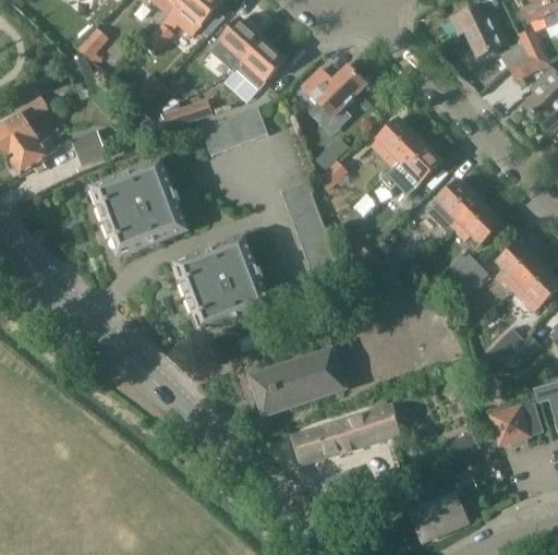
[(156,0),(170,12),(180,0),(156,0)]
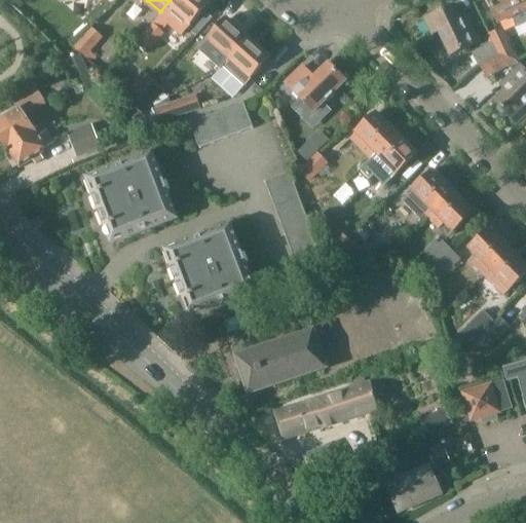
[(182,31),(209,0),(170,0),(160,11),(152,21),(161,29),(168,21),(182,31)]
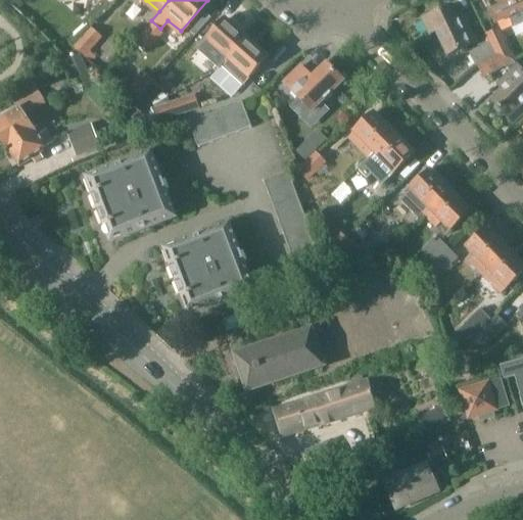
[(522,17),(522,12),(517,0),(486,0),(495,19),(509,13),(513,22),(522,17)]
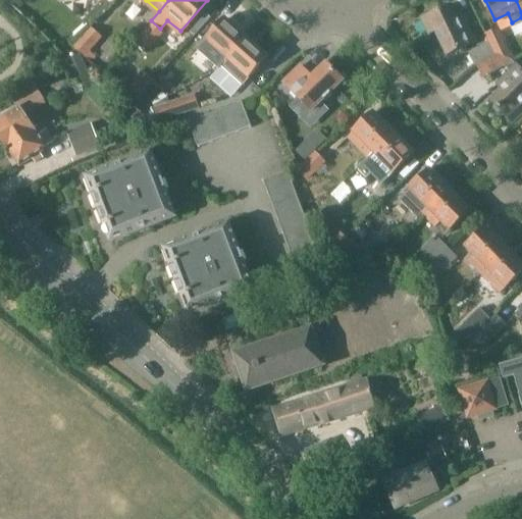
[(460,21),(451,2),(422,16),(429,32),(435,29),(447,52),(474,39),(465,19),(460,21)]
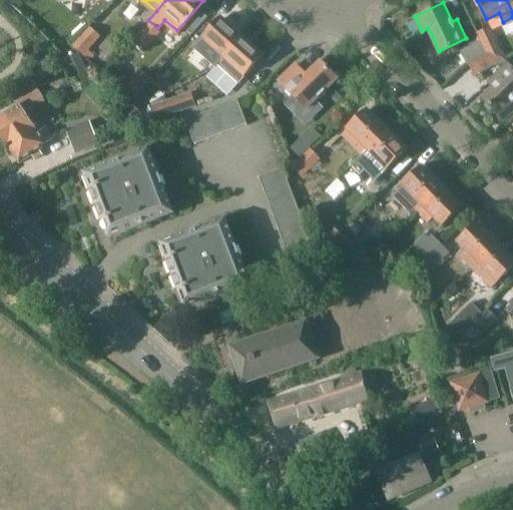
[(221,17),(194,47),(205,56),(215,66),(218,62),(242,36),(221,17)]
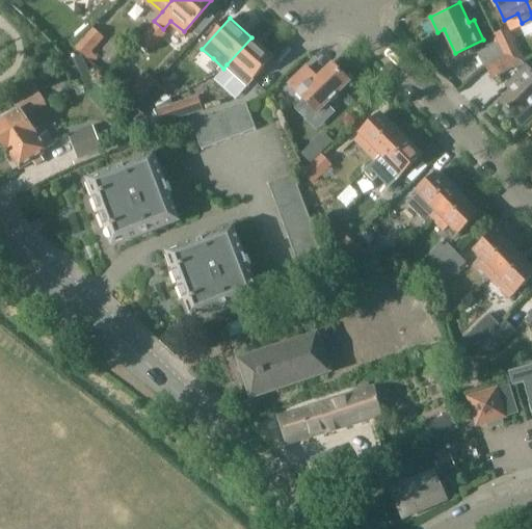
[(86,55),(104,38),(92,27),(76,45),(86,55)]
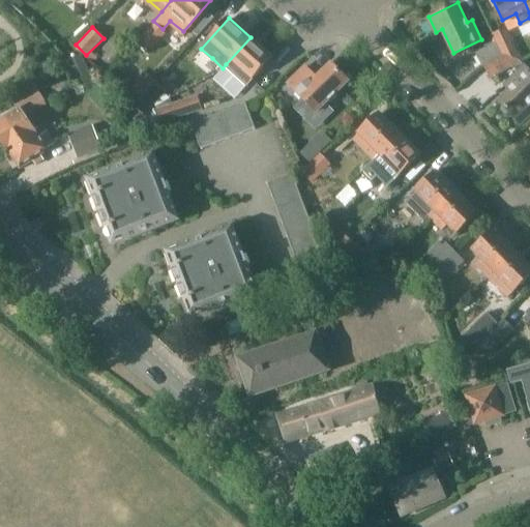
[(520,58),(505,27),(494,32),(497,39),(503,53),(520,58)]
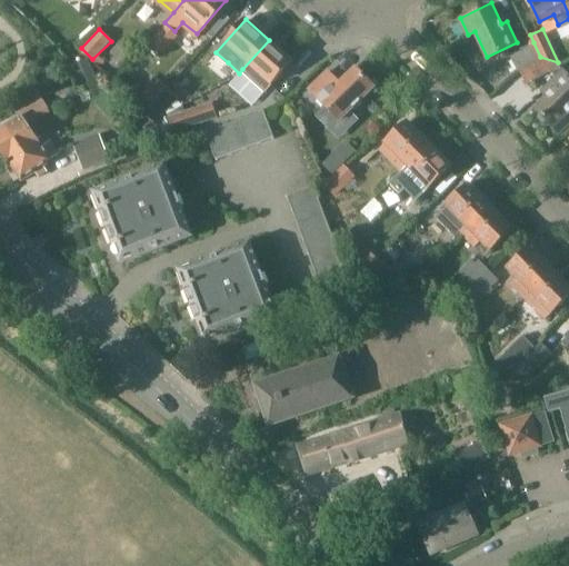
[(291,60),(269,40),(242,69),(266,89),(291,60)]
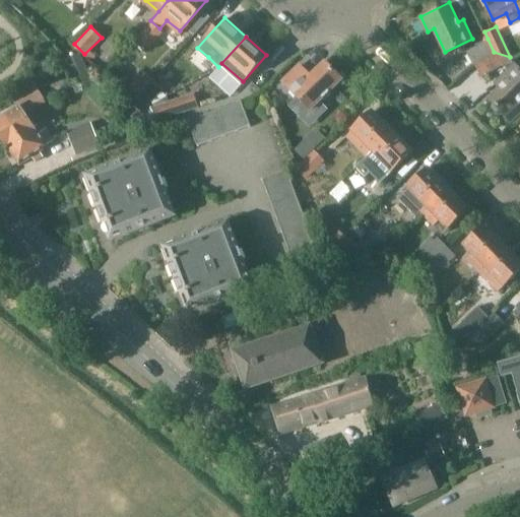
[(474,63),(474,62),(494,52),(488,39),(467,50),(474,63)]
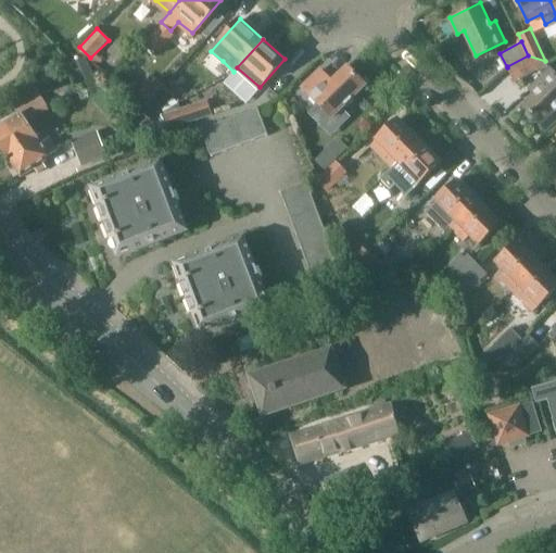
[(514,78),(545,61),(528,55),(507,66),(514,78)]
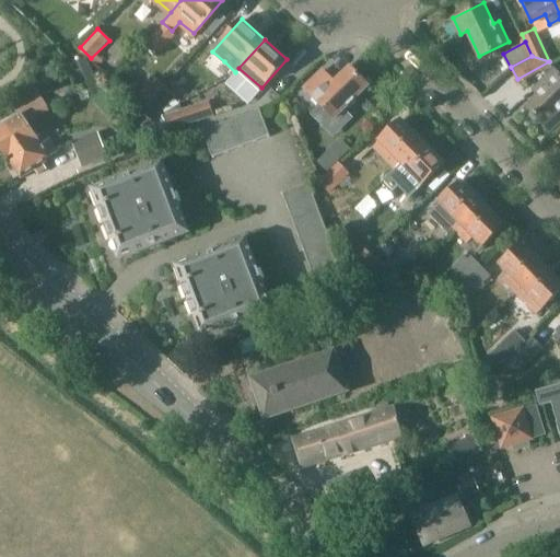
[(89,60),(78,65),(72,67),(79,81),(83,79),(94,74),(89,60)]
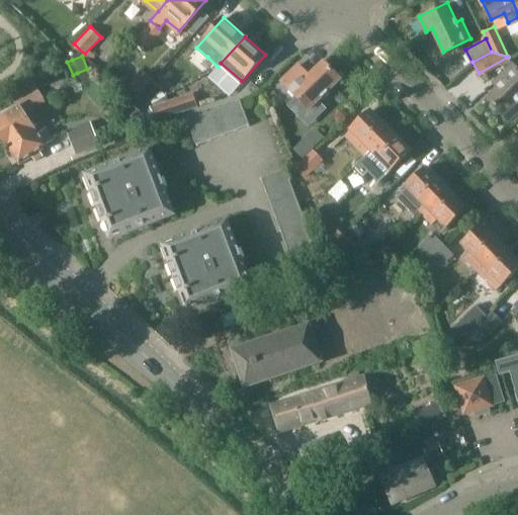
[(339,77),(322,60),(309,74),(297,62),(280,79),(309,107),(339,77)]
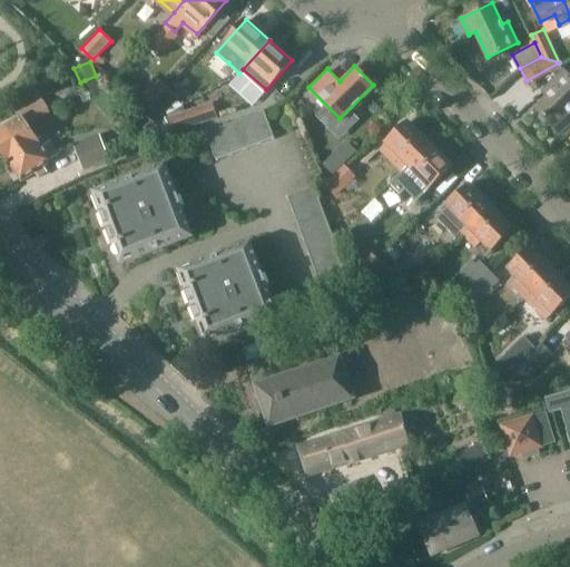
[(553,125),(569,108),(569,75),(562,68),(547,84),(551,89),(534,106),(553,125)]
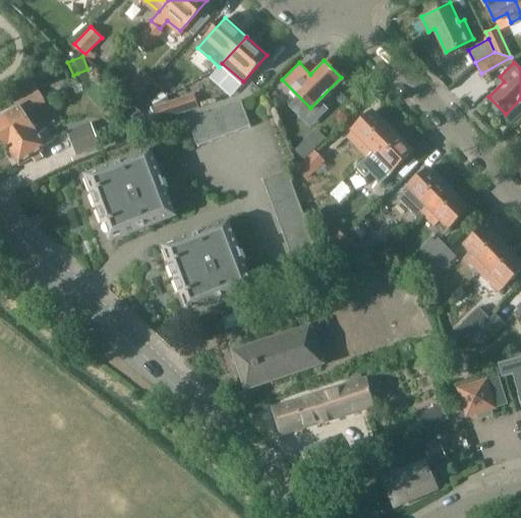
[(136,99),(153,79),(142,70),(126,91),(136,99)]
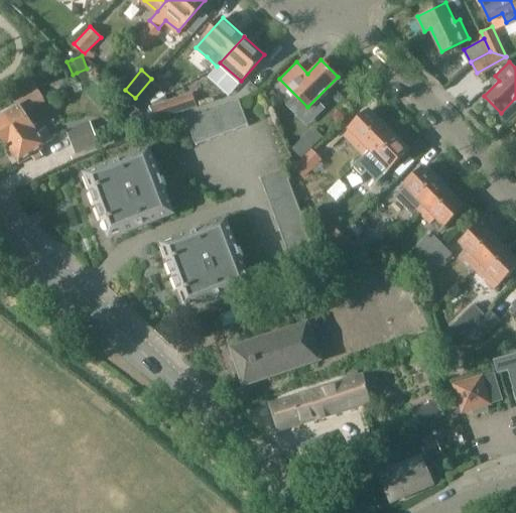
[(145,107),(161,88),(151,79),(135,98),(145,107)]
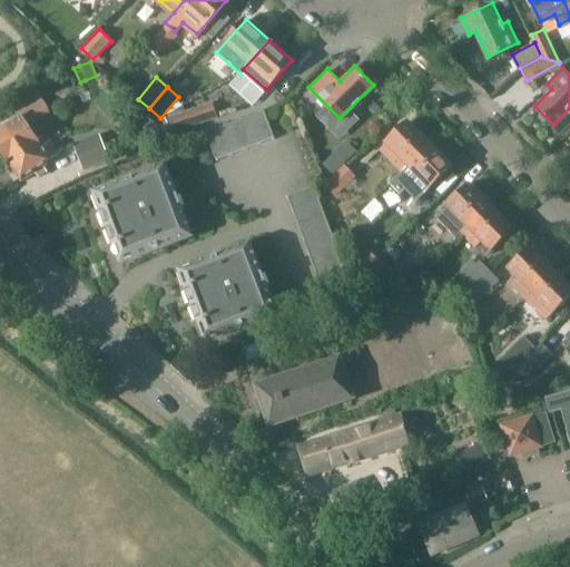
[(212,101),(167,116),(172,130),(198,123),(216,116),(212,101)]
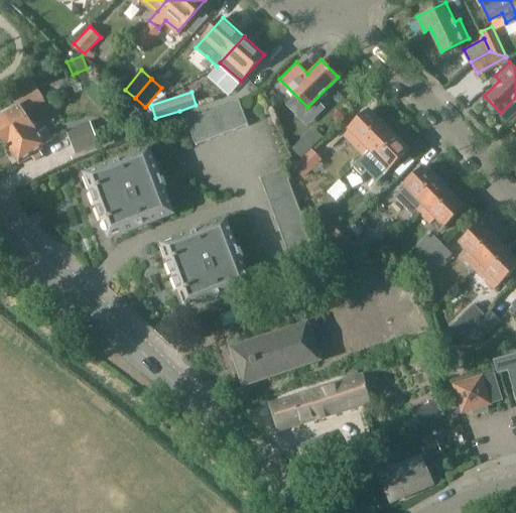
[(235,129),(248,124),(239,101),(226,105),(235,129)]
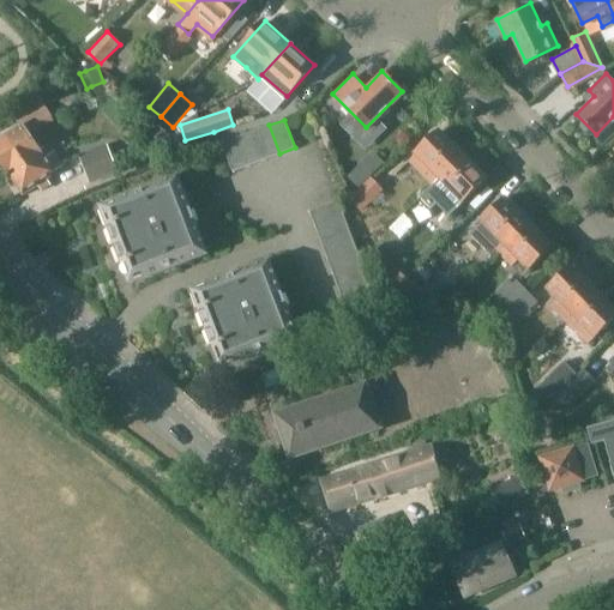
[(46,156),(23,122),(0,138),(0,162),(8,175),(10,174),(23,192),(37,182),(41,188),(49,182),(46,177),(55,171),(54,170),(64,164),(54,150),(46,156)]
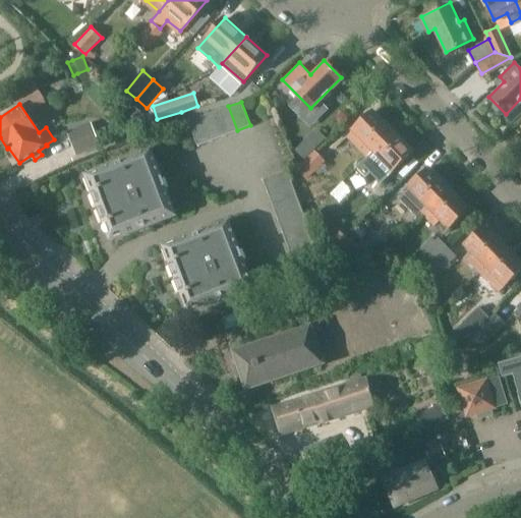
[(132,105),(121,118),(132,128),(145,115),(132,105)]
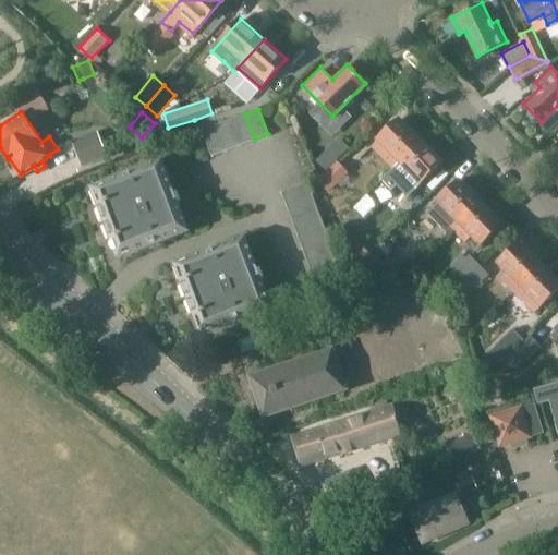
[(244,113),(230,119),(240,145),(254,140),(244,113)]
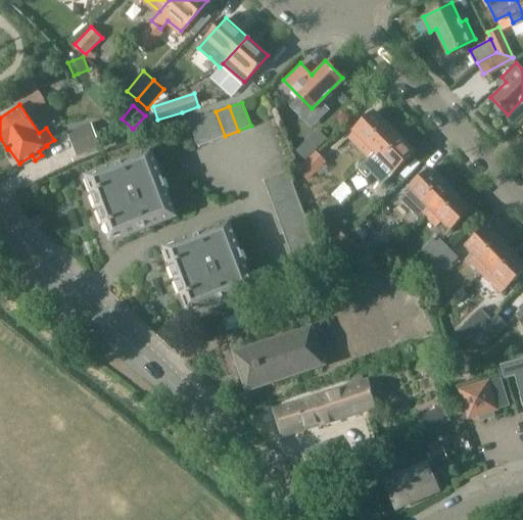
[(368,154),(393,130),(374,109),(348,135),(368,154)]
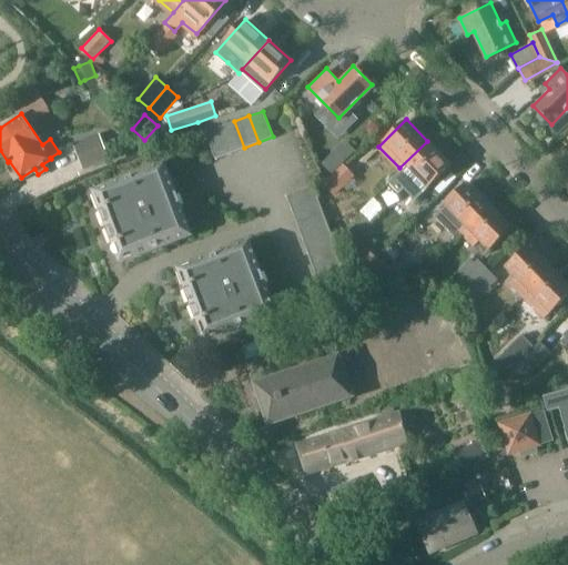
[(234,121),(220,127),(230,153),(244,148),(234,121)]
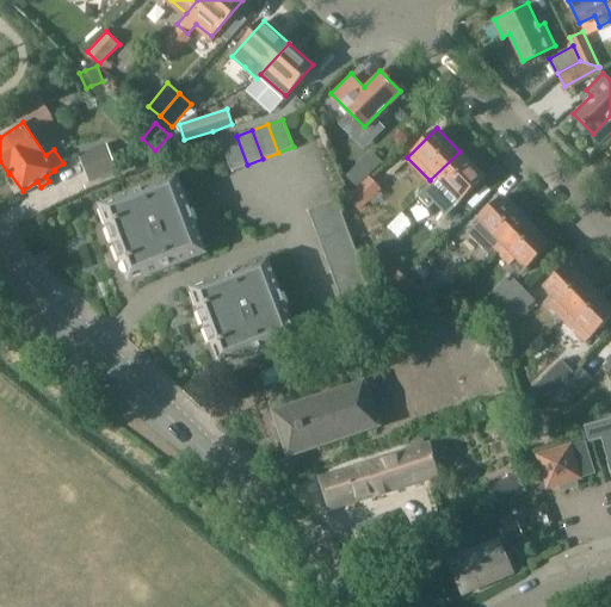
[(236,136),(221,142),(232,171),(247,165),(236,136)]
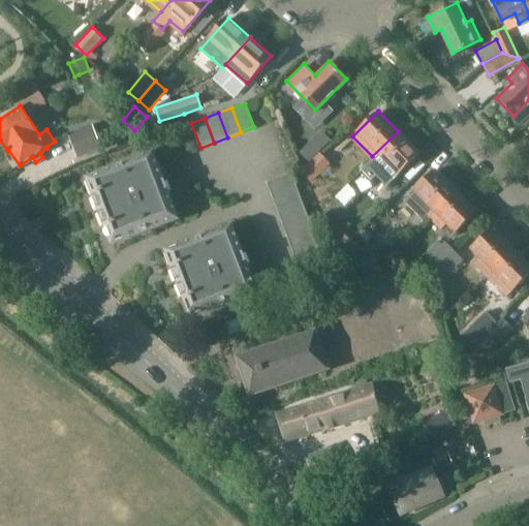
[(93,125),(69,133),(76,155),(100,148),(93,125)]
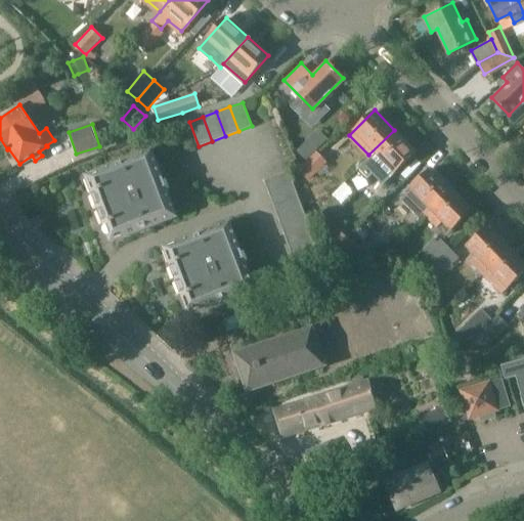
[(394,171),(415,150),(394,130),(368,155),(380,167),(389,175),(394,171)]
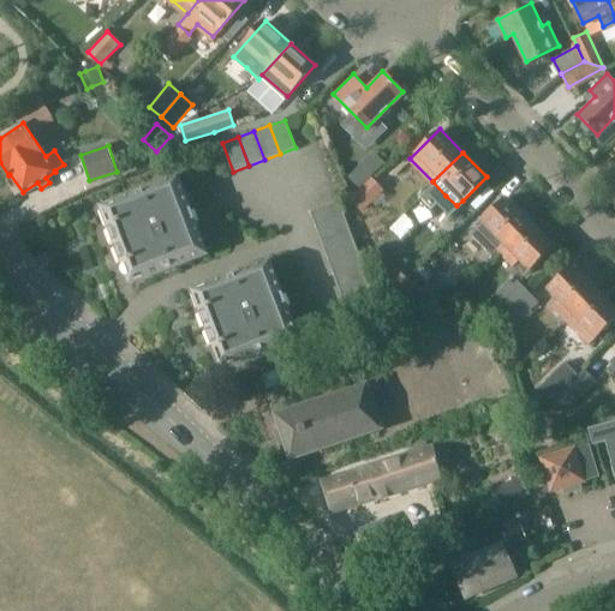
[(370,175),(364,169),(354,168),(347,174),(359,186),(370,175)]
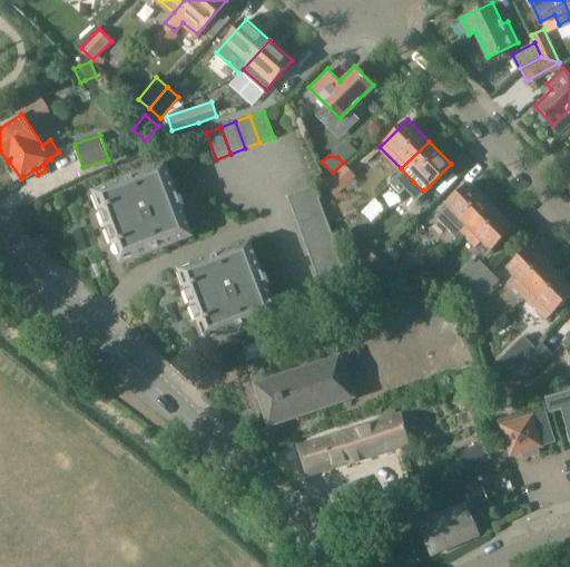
[(170,181),(164,165),(148,172),(147,170),(110,184),(110,185),(95,192),(101,207),(100,208),(114,245),(120,261),(136,255),(136,256),(174,242),(190,235),(185,221),(186,220),(172,181),(170,181)]
